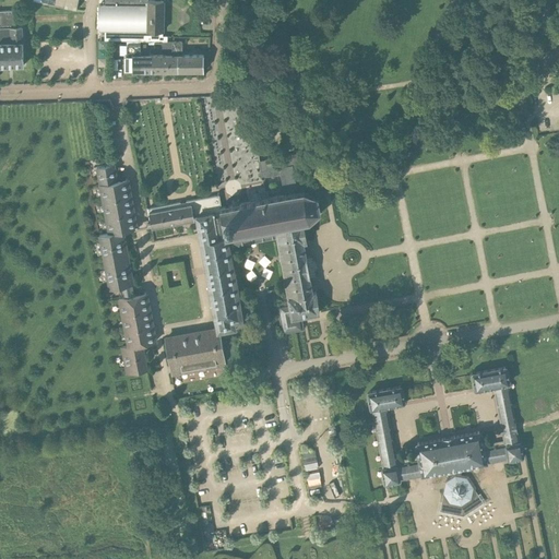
[(48,0),(48,3),(76,10),(78,0),(55,0),(55,1),(48,0)]
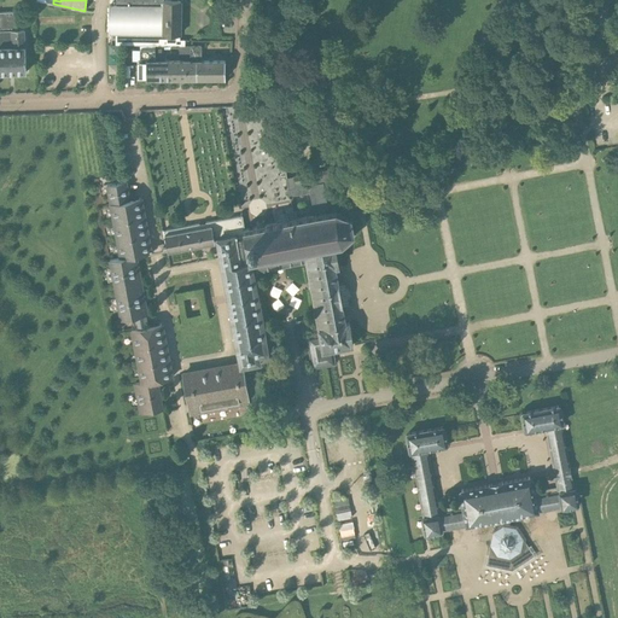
[(116,0),(117,5),(115,5),(114,34),(116,34),(116,45),(172,46),(172,35),(180,35),(181,0),(167,0),(116,0)]
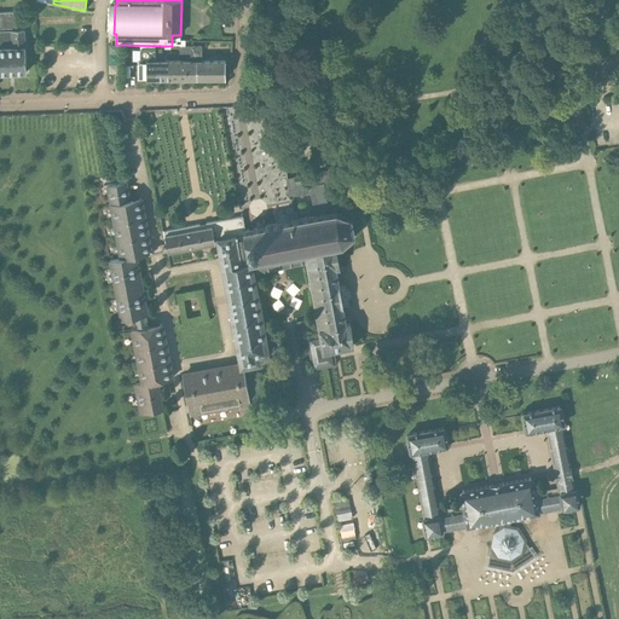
[(0,73),(27,73),(27,61),(25,47),(24,30),(16,30),(16,12),(0,12),(0,73)]
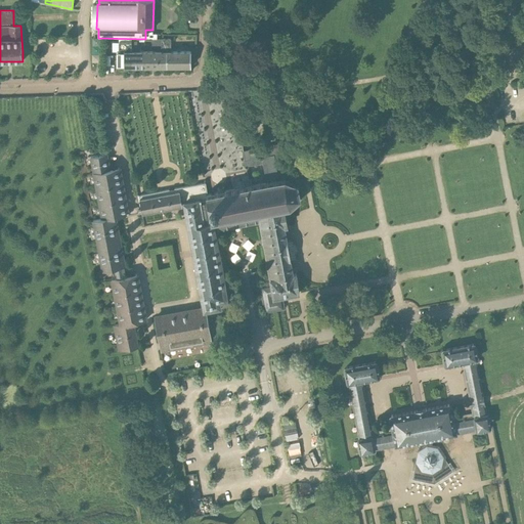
[(147,52),(146,67),(167,67),(166,51),(161,51),(161,39),(153,39),(153,45),(156,45),(155,52),(147,52)]
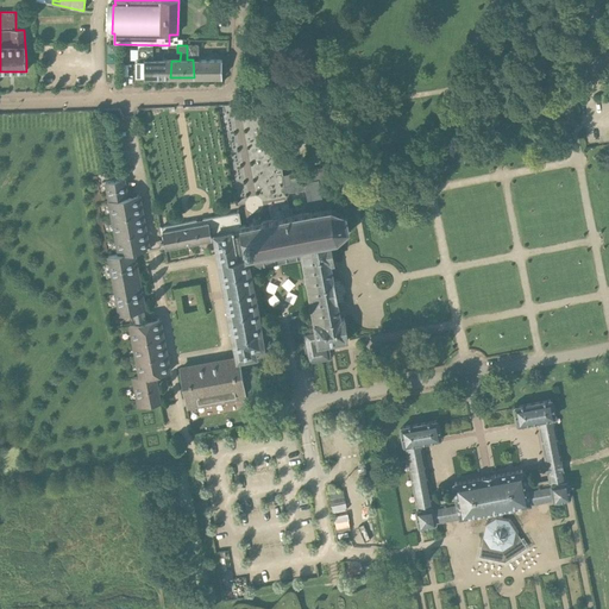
[(223,77),(223,60),(199,60),(199,45),(187,45),(187,60),(193,60),(194,77),(223,77)]
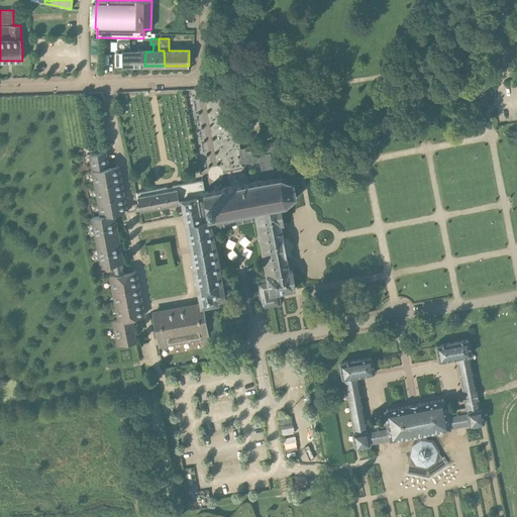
[(115,59),(115,66),(128,66),(129,44),(127,44),(127,41),(117,41),(117,52),(115,52),(115,59)]
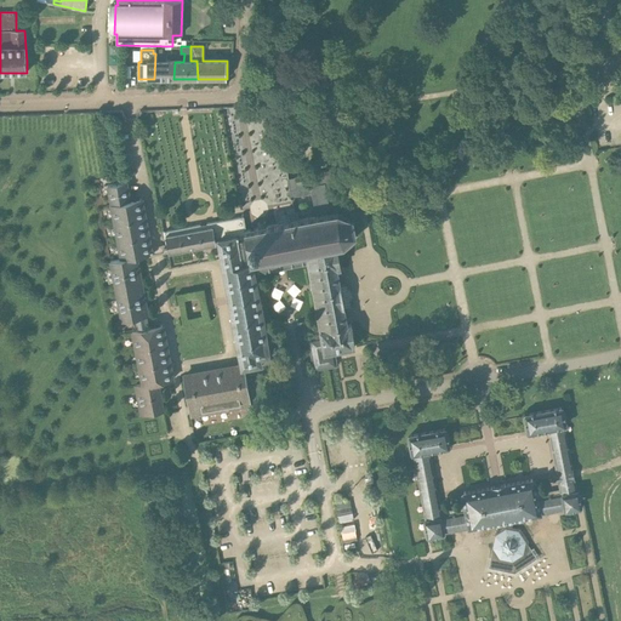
[(155,53),(154,79),(174,79),(175,62),(166,62),(167,52),(155,53)]
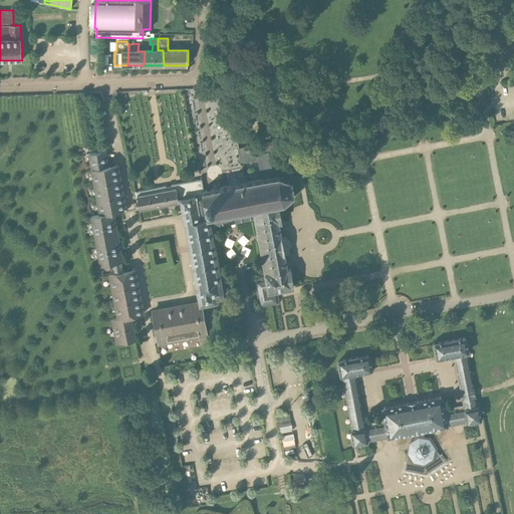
[(458,92),(470,96),(471,91),(460,87),(458,92)]
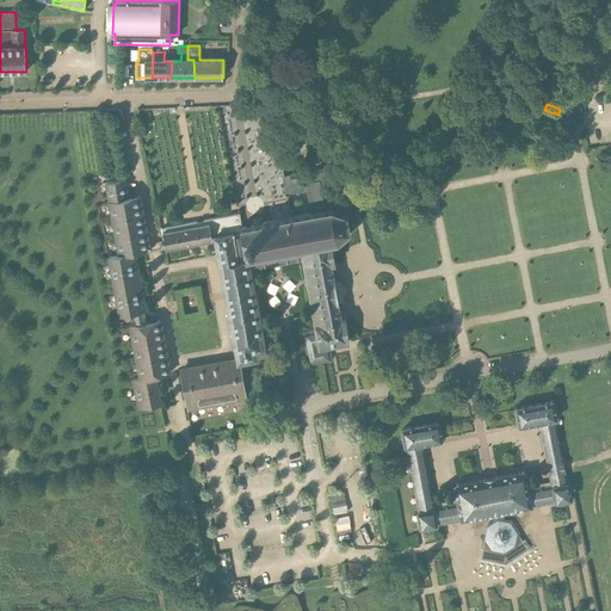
[(504,106),(504,119),(516,118),(516,106),(504,106)]
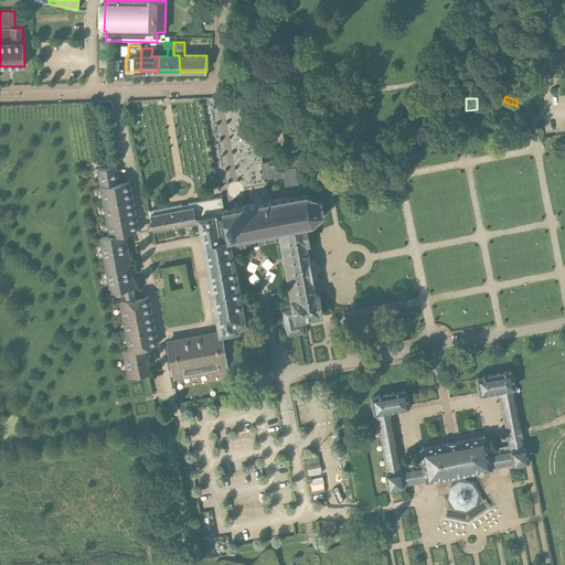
[(480,119),(487,128),(493,123),(486,115),(480,119)]
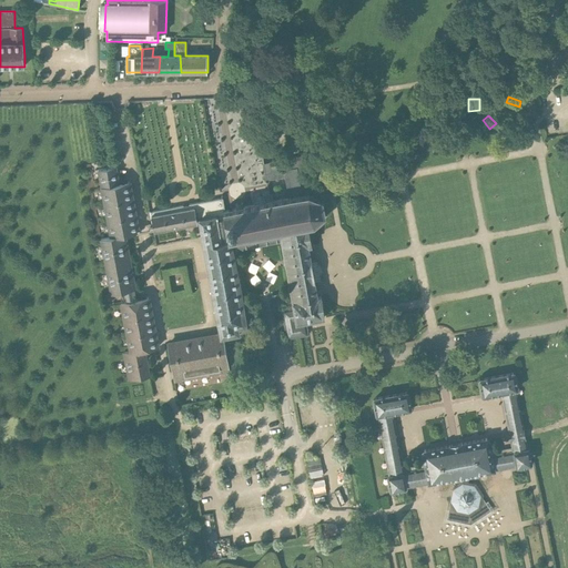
[(426,137),(422,148),(432,151),(436,141),(426,137)]
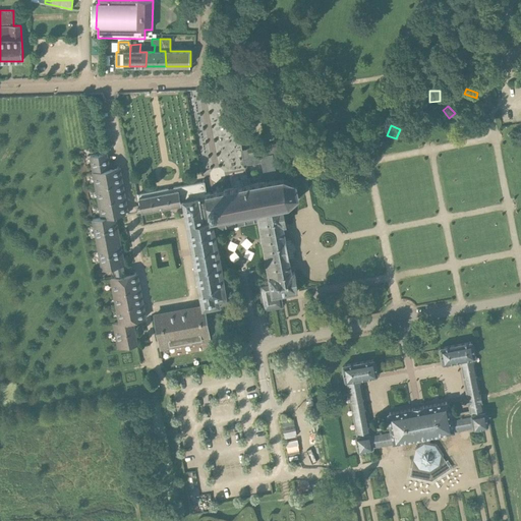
[(520,162),(520,148),(513,142),(507,151),(520,162)]
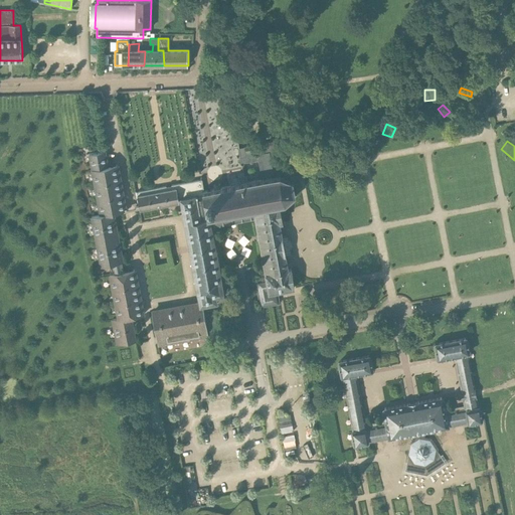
[(109,262),(111,274),(124,272),(123,262),(114,213),(114,212),(128,210),(127,209),(127,208),(125,208),(117,165),(108,166),(105,151),(90,154),(92,169),(91,170),(100,214),(92,216),(101,264),(109,262)]
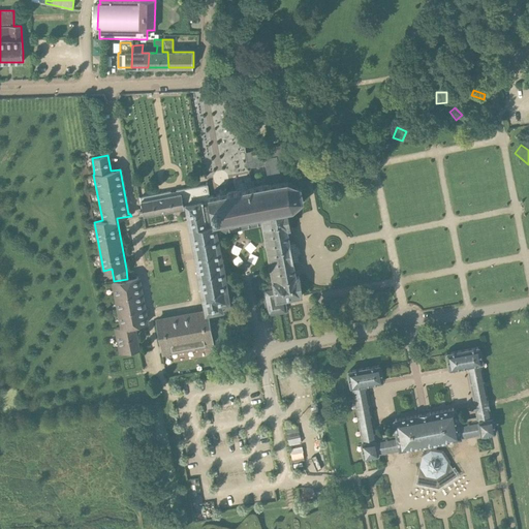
[(277,156),(248,162),(248,167),(266,164),(269,180),(268,181),(268,185),(287,181),(284,165),(279,166),(277,156)]
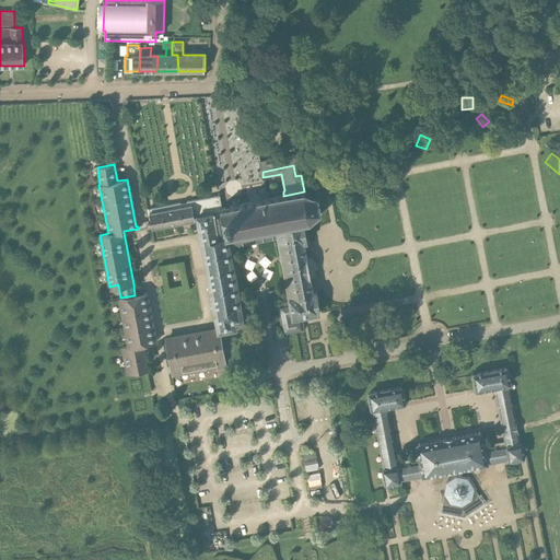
[(305,191),(304,191),(283,196),(267,199),(266,191),(251,195),(252,202),(240,205),(240,200),(233,201),(234,207),(222,208),(224,218),(230,246),(278,237),(277,232),(304,229),(303,223),(310,222),(311,222),(311,221),(321,212),(321,213),(322,212),(322,211),(318,198),(319,198),(318,197),(317,196),(317,197),(305,193),(305,191)]
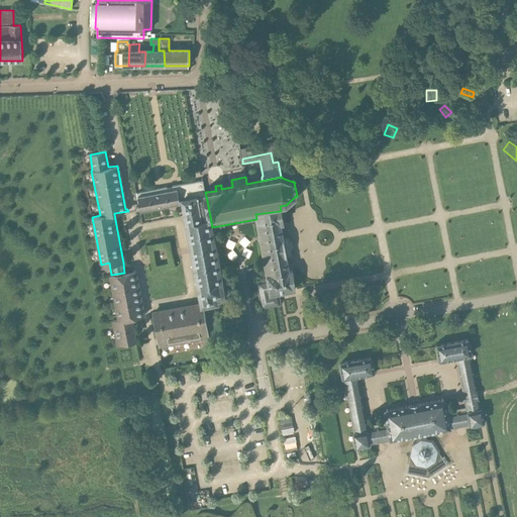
[(404,179),(408,199),(417,197),(414,177),(404,179)]
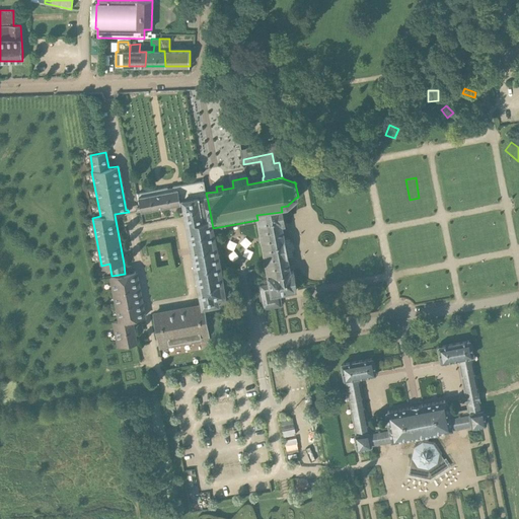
[(204,180),(138,193),(141,212),(180,205),(180,202),(182,201),(183,205),(192,204),(192,203),(199,201),(199,203),(208,202),(206,193),(204,180)]
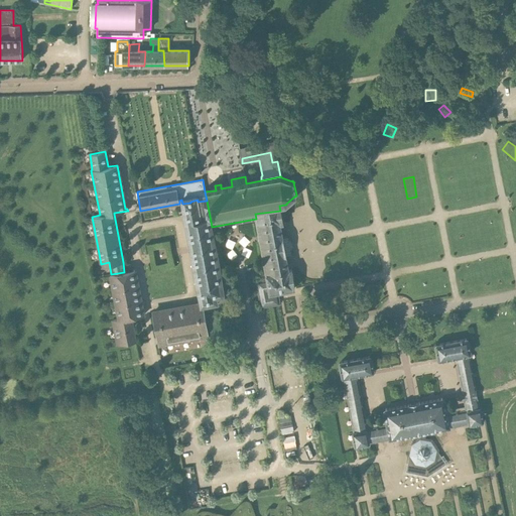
[(182,204),(201,304),(212,303),(225,301),(224,295),(223,287),(212,227),(207,201),(198,202),(198,200),(190,202),(190,203),(182,204)]
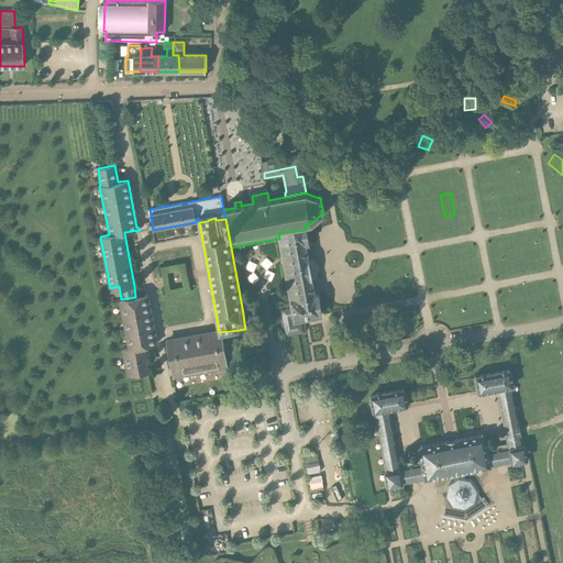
[(306,230),(278,233),(279,239),(291,305),(279,307),(285,335),(306,332),(302,318),(321,315),(318,294),(315,295),(308,256),(306,243),(309,243),(306,230)]
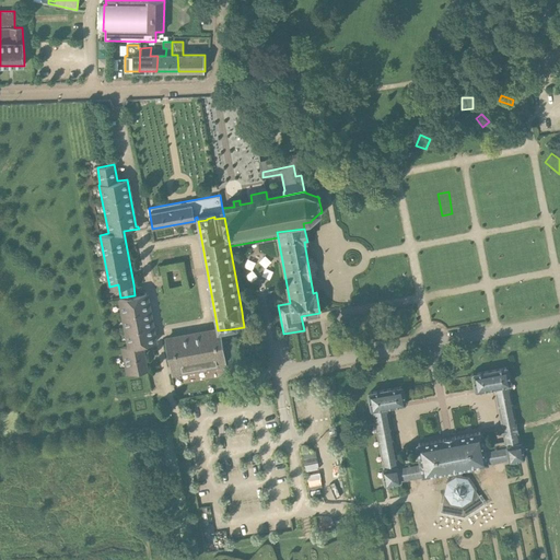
[(528,244),(506,248),(510,260),(531,255),(528,244)]
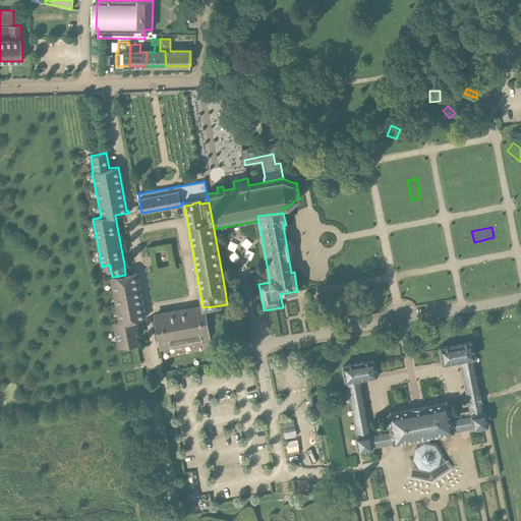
[(419,242),(421,251),(431,250),(429,240),(419,242)]
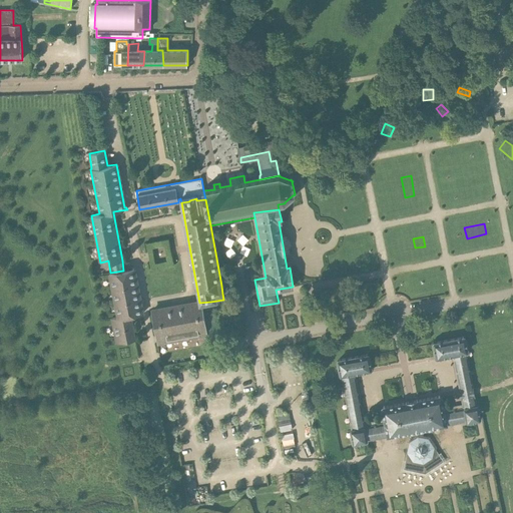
[(142,314),(134,269),(123,271),(110,273),(119,317),(112,318),(116,343),(135,340),(130,317),(142,314)]
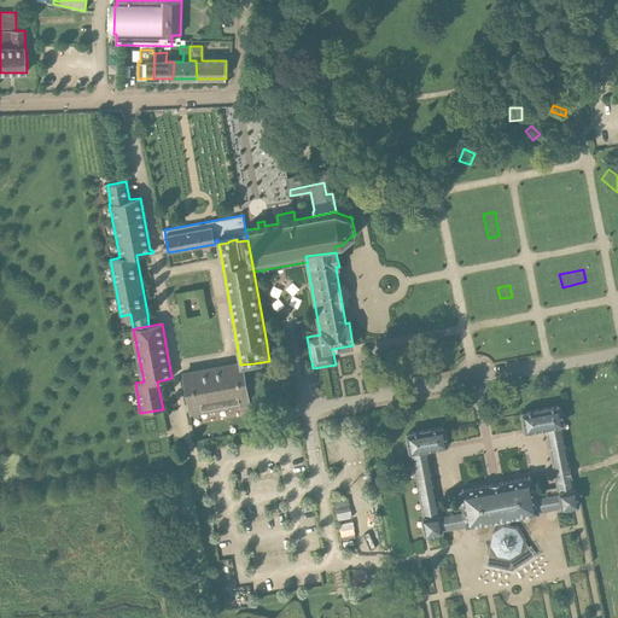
[(532,340),(536,340),(537,327),(524,325),(520,351),(530,353),(532,340)]
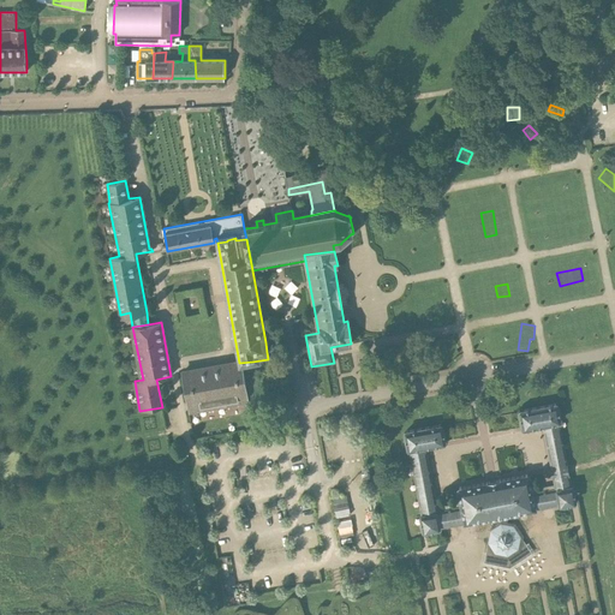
[(484,350),(488,347),(494,358),(502,352),(490,330),(477,338),(484,350)]
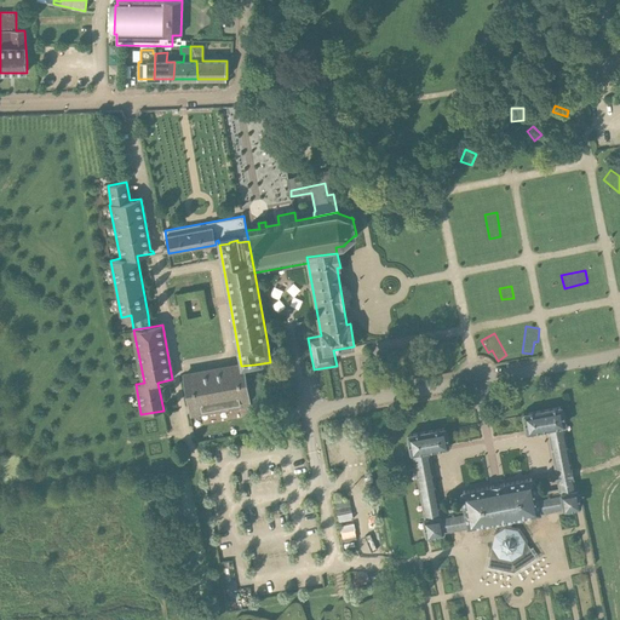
[(269,355),(280,352),(279,344),(268,345),(269,355)]
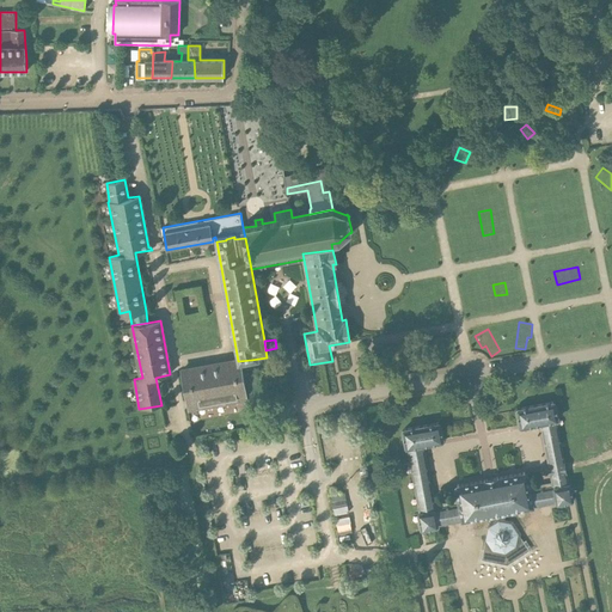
[(256,384),(251,360),(238,361),(181,372),(187,402),(188,410),(248,399),(246,391),(245,385),(256,384)]
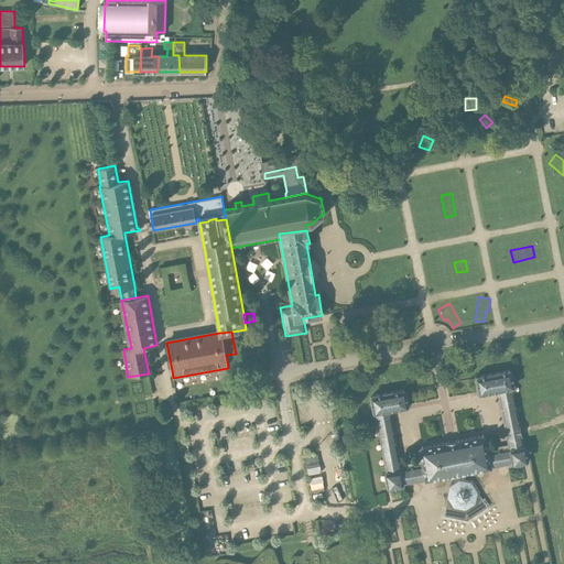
[(405,390),(404,390),(403,390),(403,389),(402,390),(372,396),(371,396),(371,397),(372,403),(373,403),(387,470),(383,472),(387,486),(389,488),(403,486),(404,484),(404,483),(409,481),(425,478),(425,480),(445,476),(470,472),(492,467),(492,466),(507,463),(511,462),(511,463),(514,465),(528,463),(529,459),(525,446),(522,446),(511,383),(513,382),(511,371),(510,370),(509,370),(508,370),(477,377),(477,378),(476,378),(479,393),(499,390),(509,444),(490,447),(486,436),(485,436),(485,435),(484,435),(481,435),(481,436),(421,447),(420,448),(420,449),(422,461),(400,465),(389,410),(409,407),(405,390)]
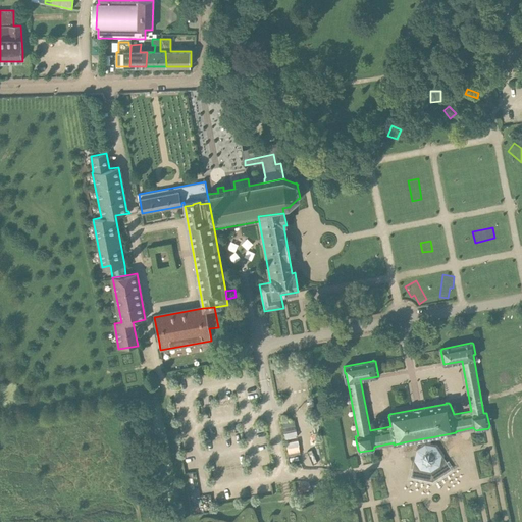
[(416,448),(413,468),(411,476),(431,480),(451,468),(444,458),(433,445),(435,436),(412,440),(416,448)]
